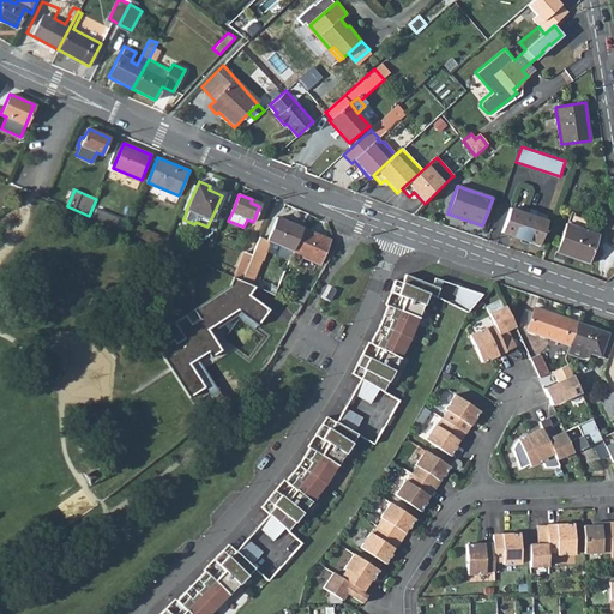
[(501,233),(539,246),(548,221),(510,209),(501,233)]
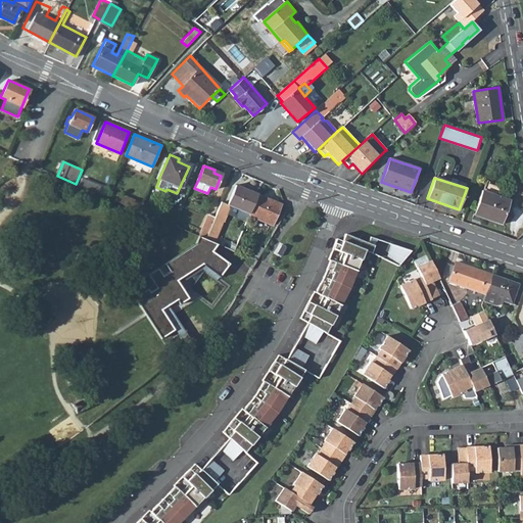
[(84,180),(81,186),(99,194),(102,187),(84,180)]
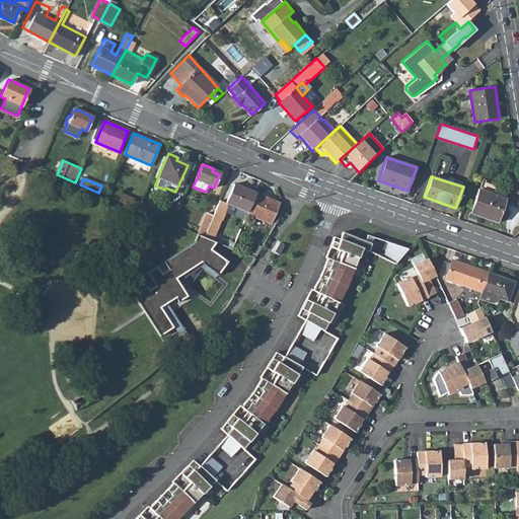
[(214,217),(206,237),(213,241),(222,220),(223,220),(228,208),(227,204),(248,213),(256,194),(234,183),(225,204),(220,202),(214,217)]
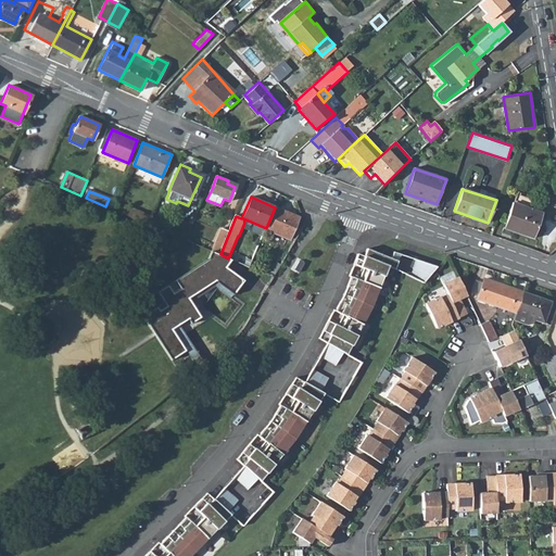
[(503,228),(533,238),(542,213),(512,203),(503,228)]
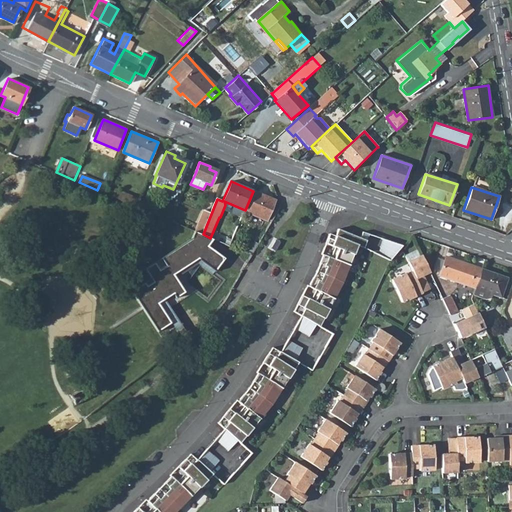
[(120,191),(116,198),(138,207),(140,201),(141,200),(120,191)]
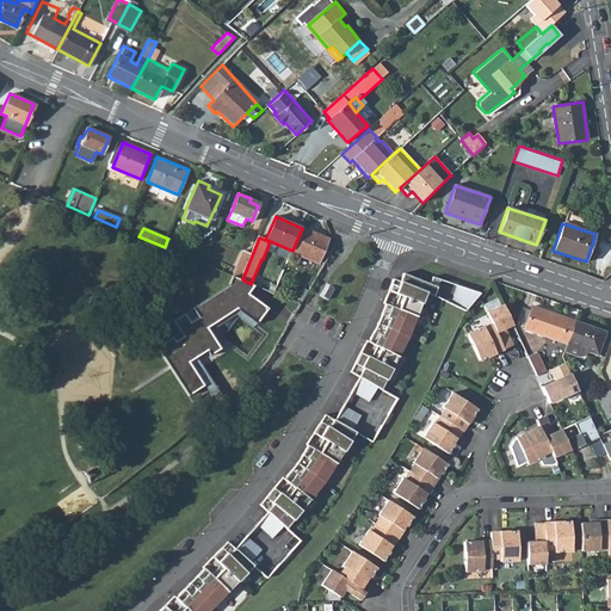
[(291,252),(318,264),(328,240),(302,228),(292,251),(291,252)]
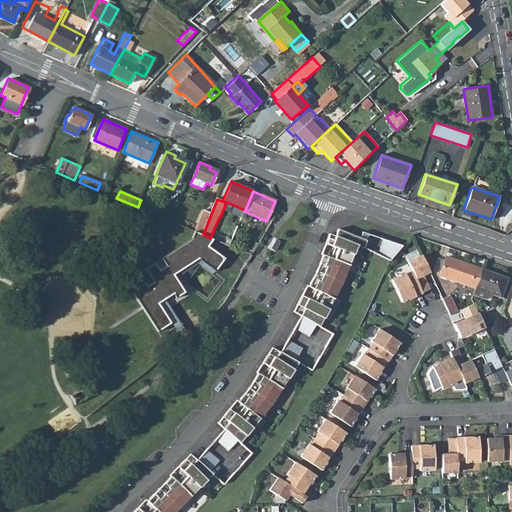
[(155,214),(157,209),(140,201),(138,207),(155,214)]
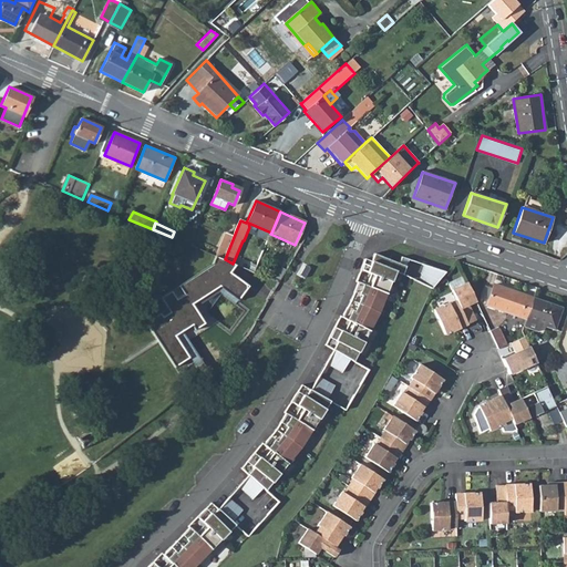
[(225,259),(234,237),(226,234),(216,256),(225,259)]
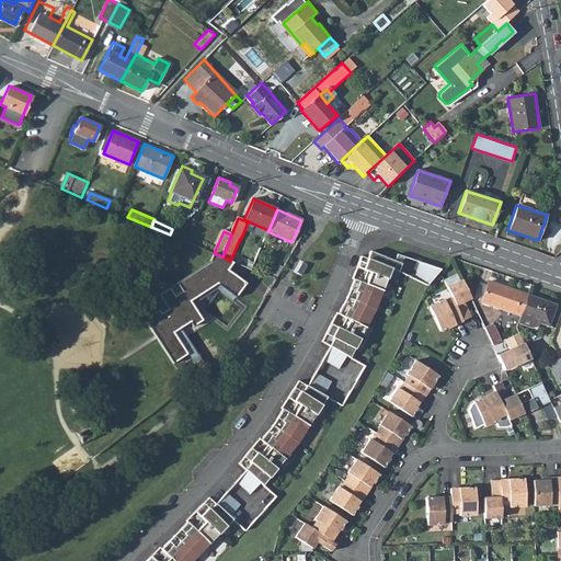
[(398,273),(403,258),(397,255),(395,262),(369,252),(367,260),(361,256),(356,268),(369,273),(365,285),(353,281),(347,297),(339,312),(350,318),(344,330),(331,322),(320,343),(329,348),(321,362),(338,370),(345,357),(348,361),(375,310),(391,271),(398,273)]
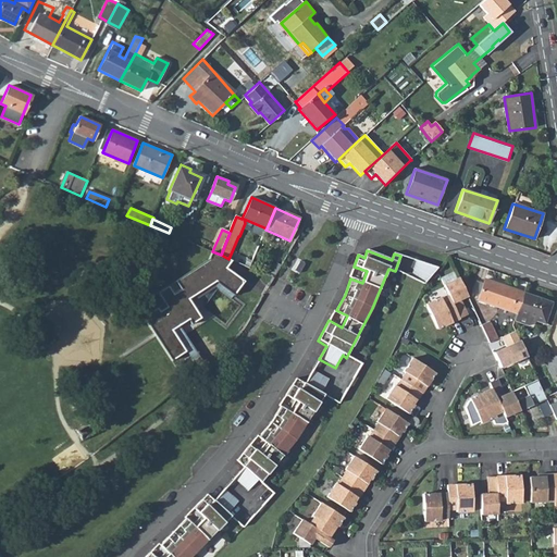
[(221,255),(212,251),(209,259),(176,282),(182,291),(175,295),(170,286),(159,294),(169,308),(162,312),(159,307),(145,318),(174,360),(187,351),(173,330),(178,325),(188,319),(192,323),(200,318),(190,304),(220,283),(238,296),(248,283),(230,269),(233,260),(229,259),(221,255)]
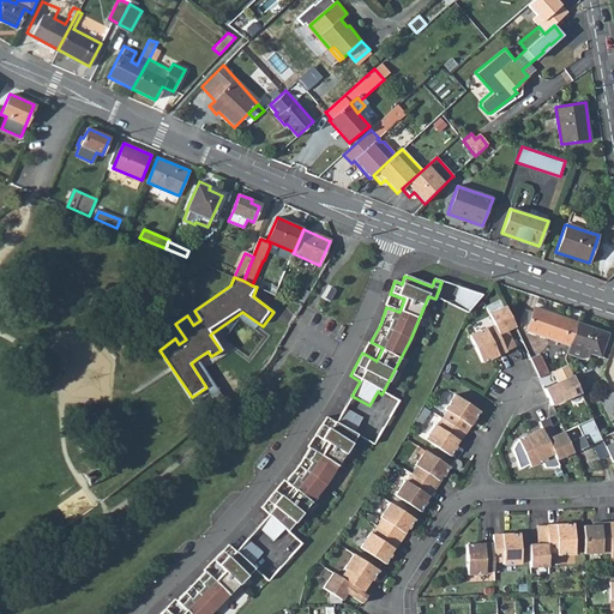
[(293,302),(302,307),(311,292),(305,289),(304,292),(299,289),(293,302)]
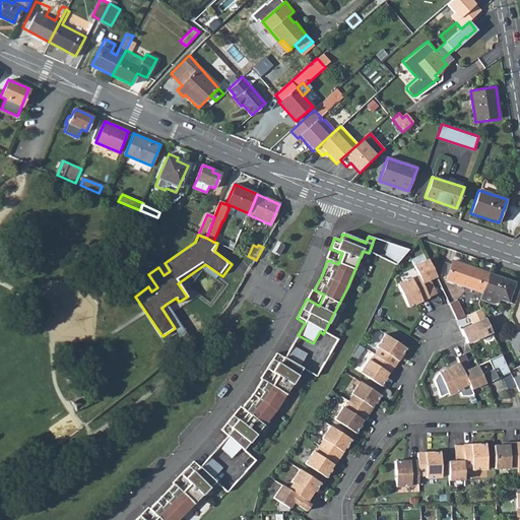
[(383,259),(396,265),(407,252),(389,245),(383,259)]
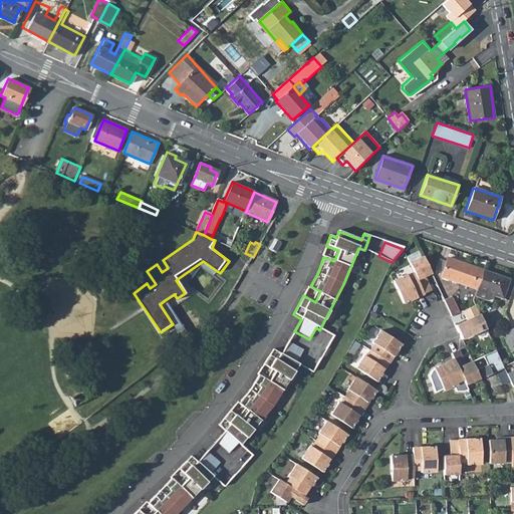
[(414,273),(424,293),(431,290),(426,279),(423,280),(422,277),(424,276),(431,273),(424,256),(410,262),(414,273)]
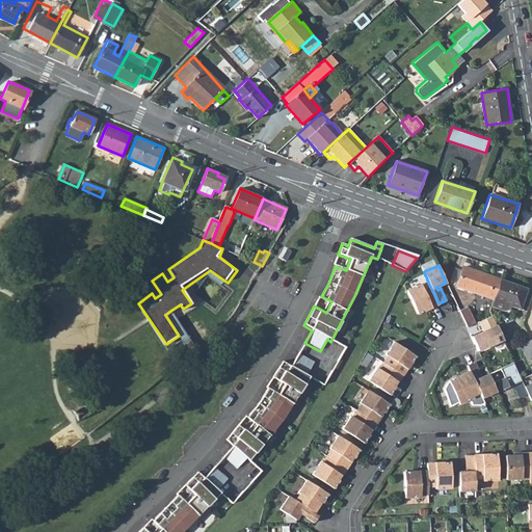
[(501,280),(462,266),(456,286),(494,299),(501,280)]
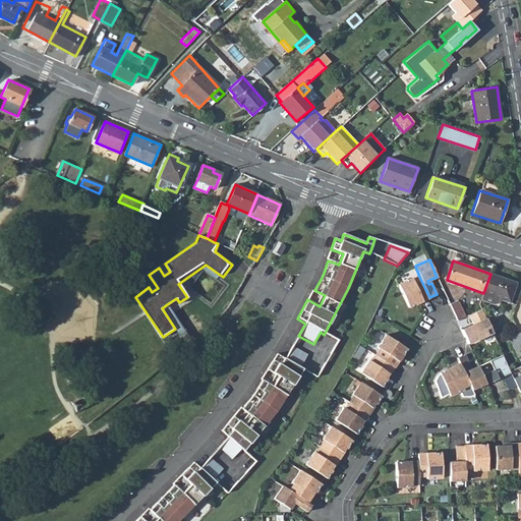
[(482,298),(500,304),(502,300),(509,302),(516,283),(490,274),(483,293),(482,298)]
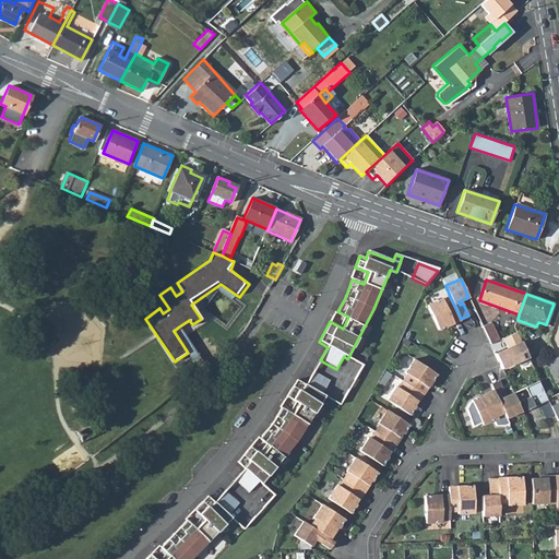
[(427,306),(439,330),(461,319),(450,297),(443,300),(442,298),(427,306)]
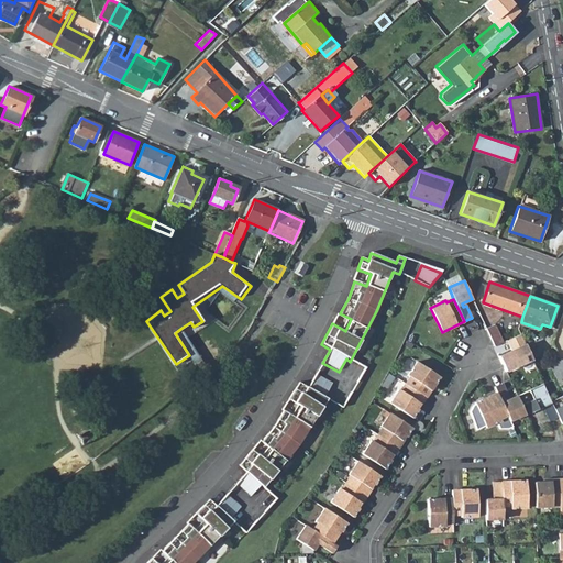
[(495,326),(486,330),(495,348),(504,344),(495,326)]
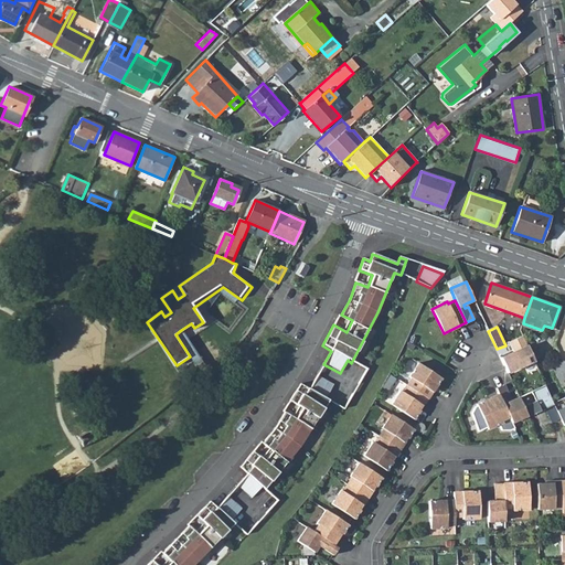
[(181,330),(176,334),(190,356),(193,361),(188,365),(183,369),(188,374),(198,368),(202,373),(208,366),(181,330)]
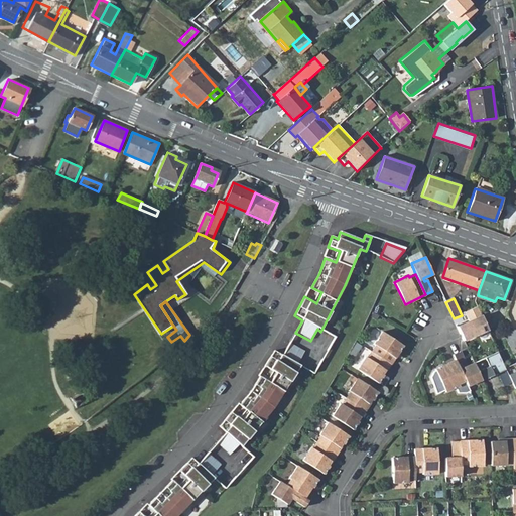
[(465,334),(468,340),(488,331),(478,307),(466,313),(470,323),(458,328),(462,336),(465,334)]
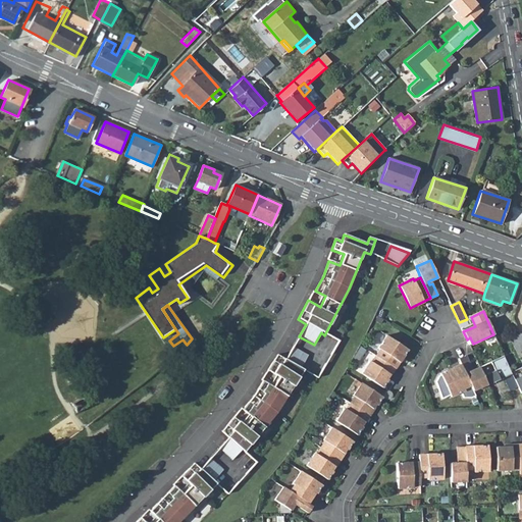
[(521,355),(521,354),(521,334),(520,331),(511,336),(519,356),(521,355)]
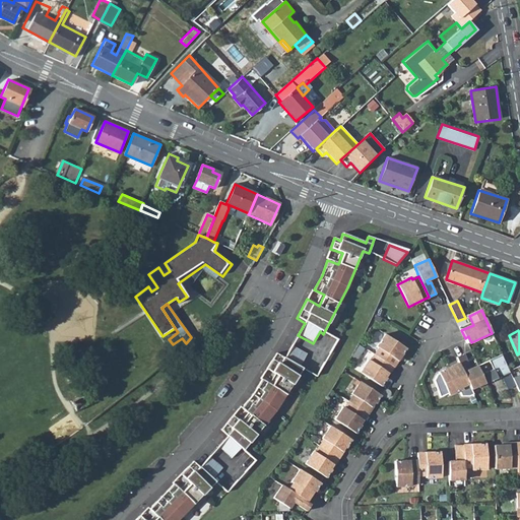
[(393,367),(406,348),(385,334),(377,346),(378,347),(374,354),(370,361),(369,360),(360,372),(381,386),(393,367)]
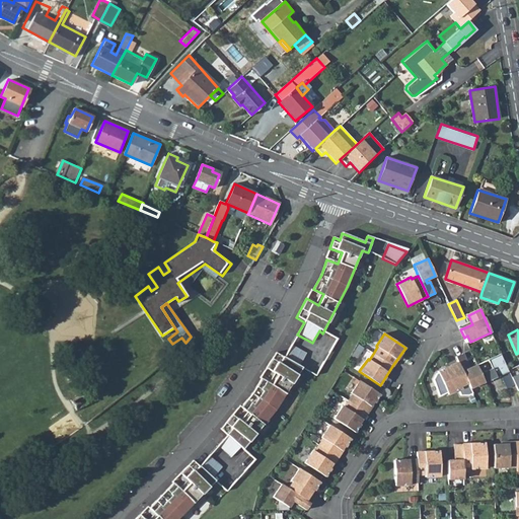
[(283,359),(275,354),(263,372),(274,380),(267,390),(257,384),(248,397),(238,410),(247,417),(239,426),(229,418),(215,435),(222,440),(213,451),(226,462),(235,452),(238,454),(272,414),(301,369),(297,367),(304,355),(290,347),(283,359)]
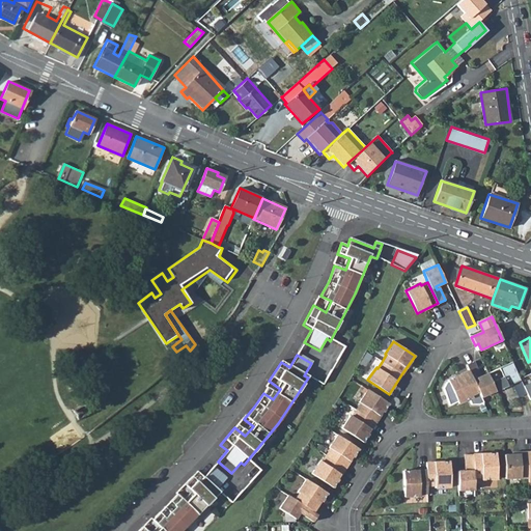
[(467,365),(469,369),(448,380),(448,381),(446,382),(443,388),(449,404),(457,400),(458,402),(469,398),(472,403),(479,403),(483,401),(481,397),(496,390),(493,383),(487,373),(481,376),(478,378),(477,374),(479,373),(474,361),(467,365)]
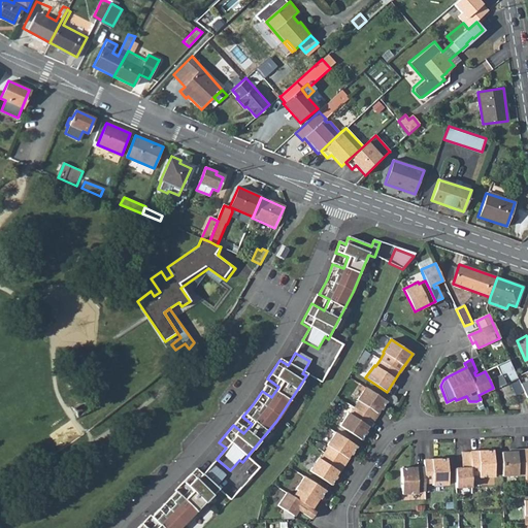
[(501,375),(490,381),(493,388),(494,390),(518,380),(509,361),(497,366),(501,375)]
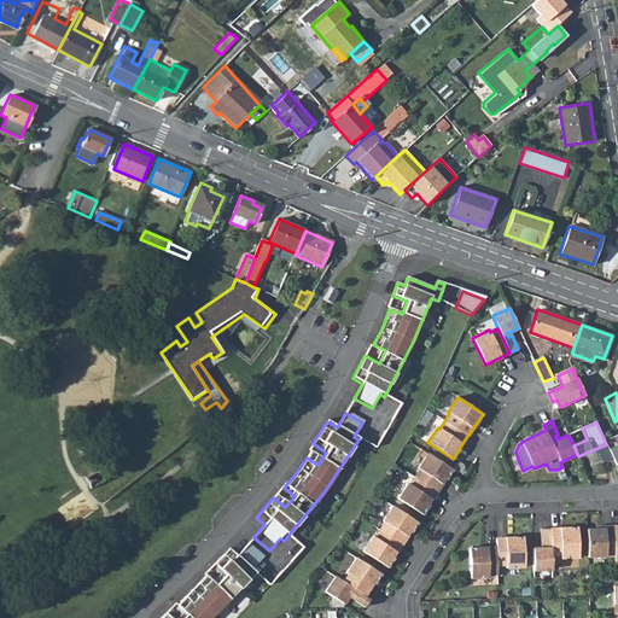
[(5,448),(13,466),(28,459),(19,441),(5,448)]
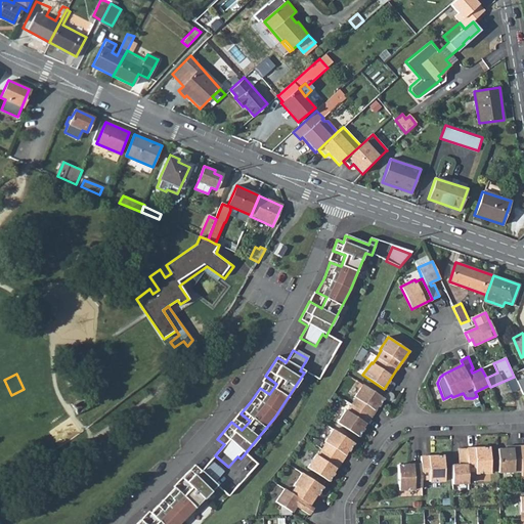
[(358,436),(384,398),(362,384),(354,397),(356,398),(347,410),(346,409),(337,423),(358,436)]
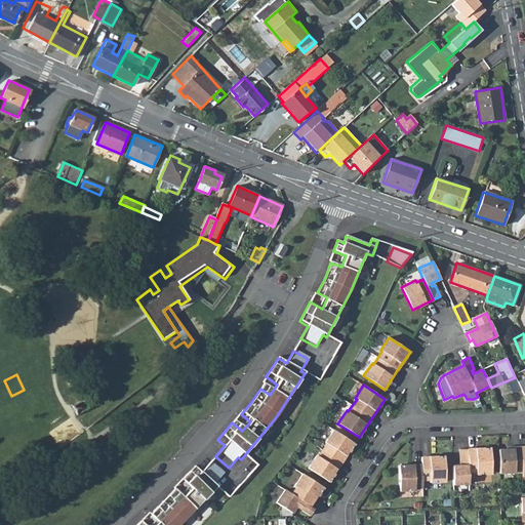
[(329,482),(355,444),(333,430),(325,442),(327,444),(318,456),(317,455),(308,468),(329,482)]
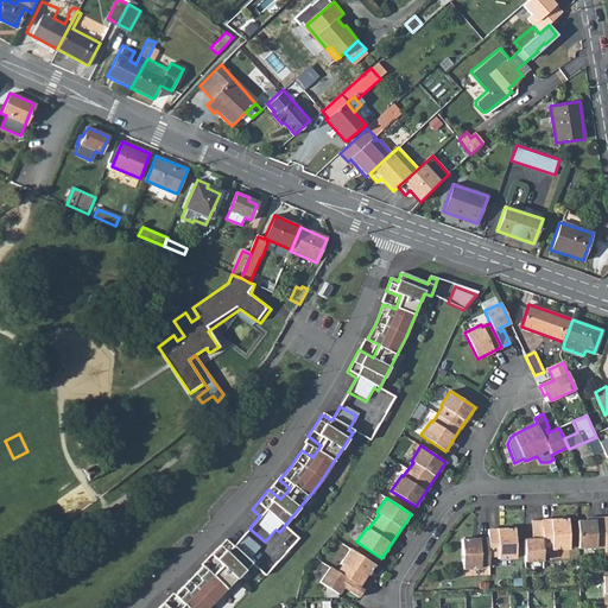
[(577,521),(578,548),(605,546),(605,553),(607,553),(607,517),(603,518),(595,518),(595,520),(587,520),(577,521)]
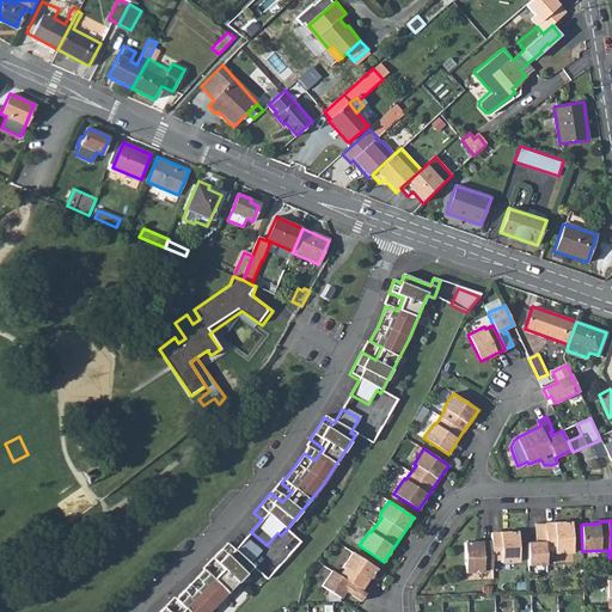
[(527,543),(528,564),(546,564),(546,550),(555,550),(555,552),(573,551),(573,522),(536,524),(537,539),(540,539),(540,543),(537,543),(527,543)]
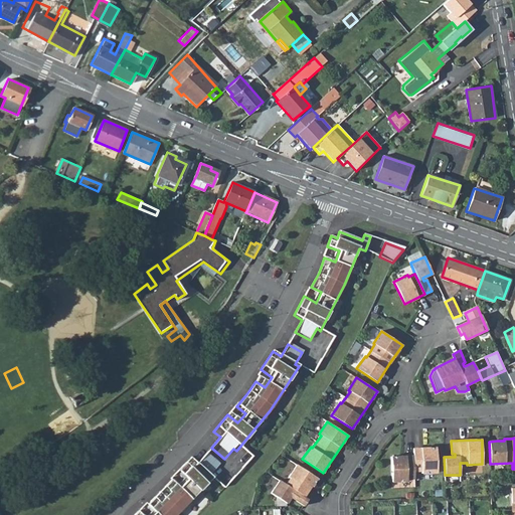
[(413,456),(391,457),(392,482),(407,481),(407,479),(414,479),(414,471),(421,471),(421,473),(437,472),(436,448),(413,449),(413,456)]
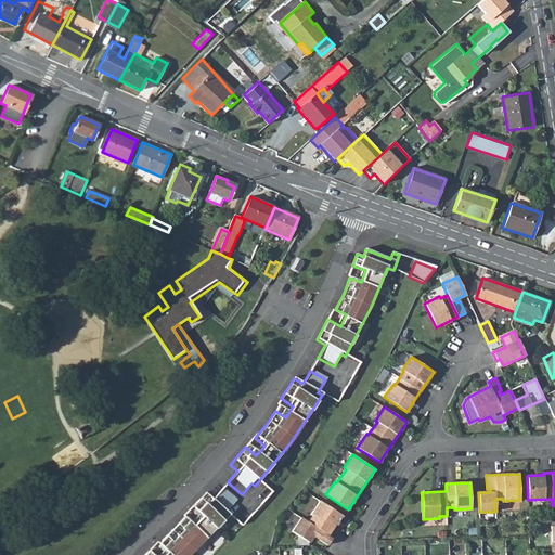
[(208,504),(199,498),(186,512),(196,521),(188,531),(179,523),(152,549),(158,554),(189,554),(224,519),(221,517),(231,505),(218,493),(208,504)]
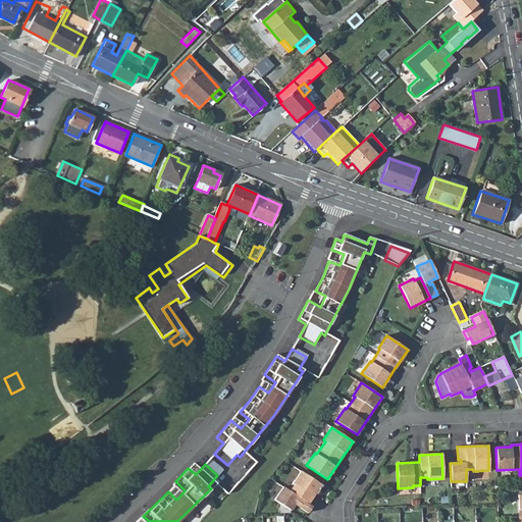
[(308,504),(321,484),(300,470),(292,483),(293,484),(289,490),(282,486),(274,500),(290,510),(294,504),(296,501),(299,503),(297,506),(308,513),(312,506),(308,504)]
